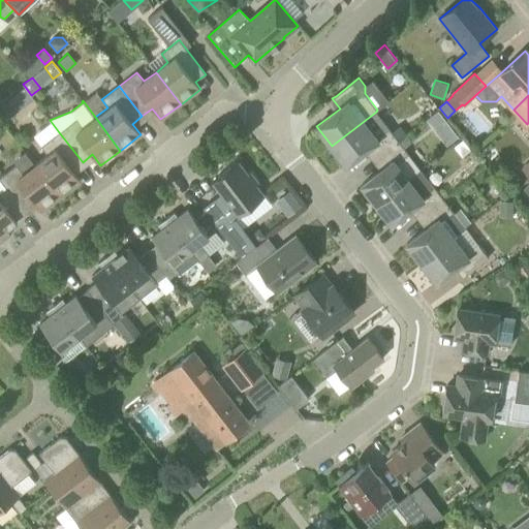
[(5,102),(0,106),(0,116),(4,121),(13,113),(5,102)]
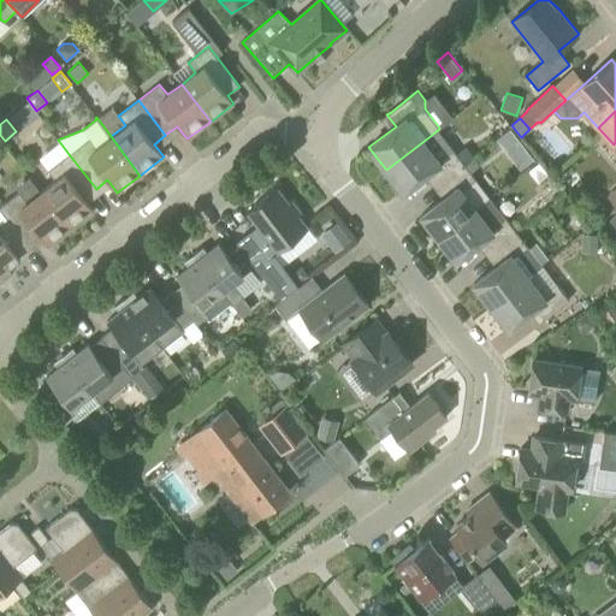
[(509,129),(496,140),(520,170),(533,159),(509,129)]
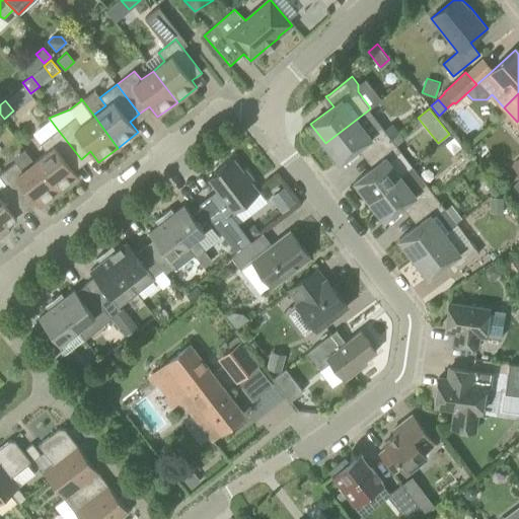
[(325,143),(340,162),(363,145),(370,154),(391,139),(369,109),(325,143)]
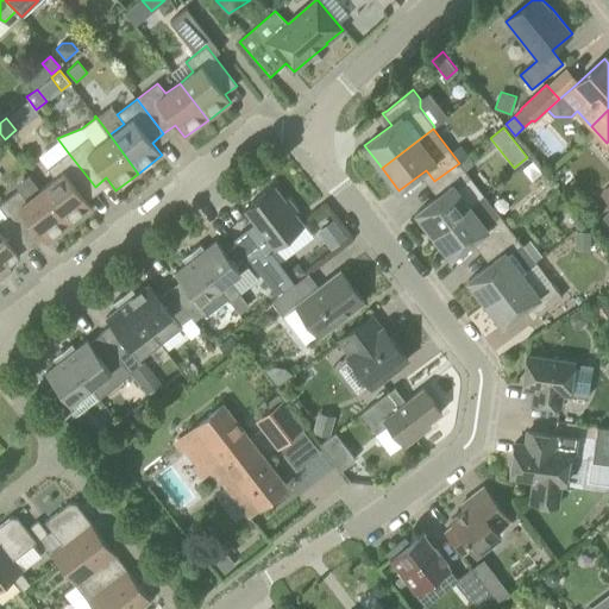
[(42,189),(70,226),(93,208),(83,195),(95,187),(68,152),(48,168),(56,179),(42,189)]
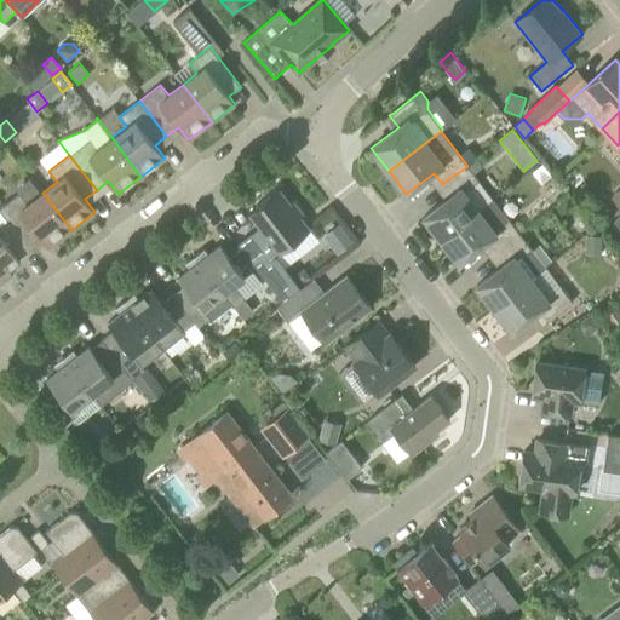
[(483,166),(477,159),(468,166),(474,173),(483,166)]
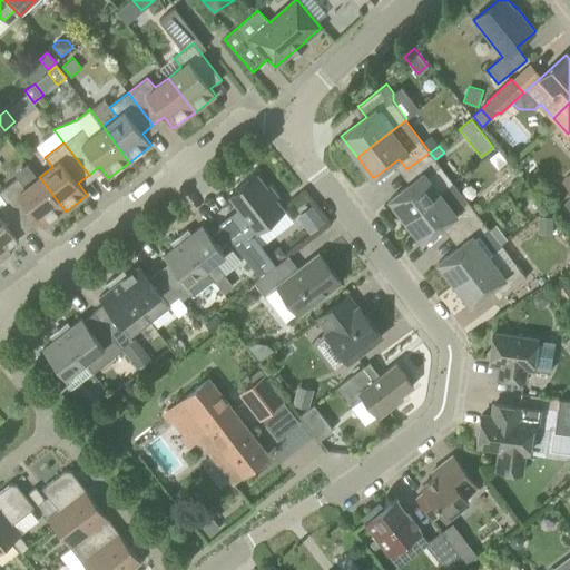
[(508,161),(499,150),(489,158),(498,169),(508,161)]
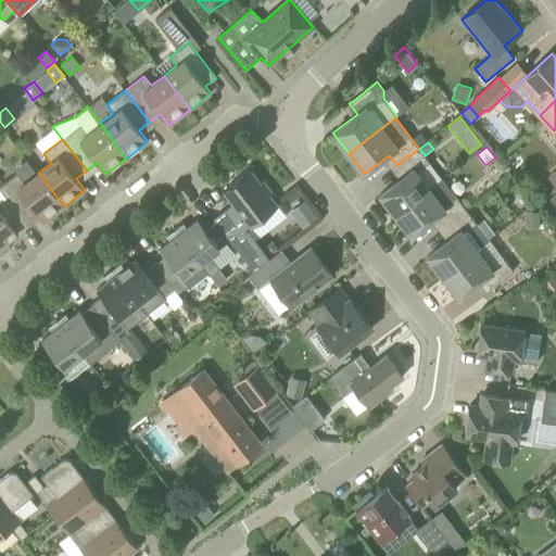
[(405,176),(380,194),(396,215),(443,179),(425,155),(419,149),(396,165),(405,176)]
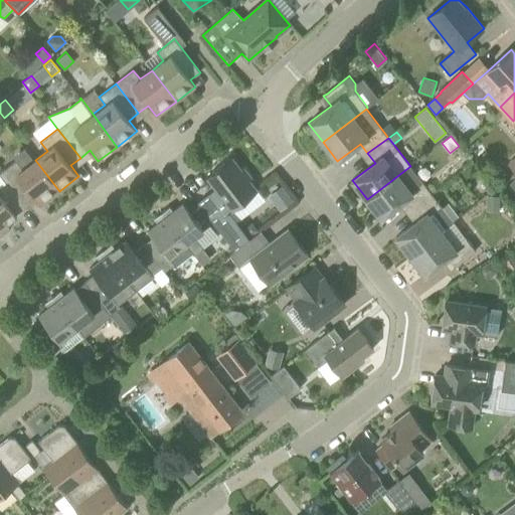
[(218,192),(200,206),(234,250),(249,239),(228,212),(258,191),(249,180),(251,179),(243,168),(241,170),(231,157),(206,177),(218,192)]
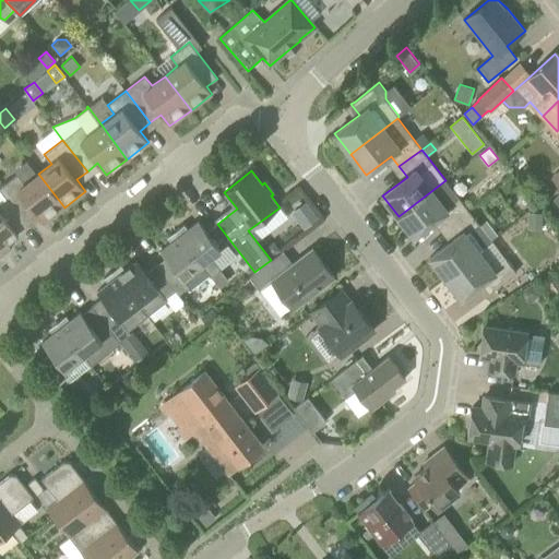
[(18,174),(0,188),(0,189),(7,198),(24,219),(34,212),(43,224),(64,207),(38,174),(25,183),(18,174)]
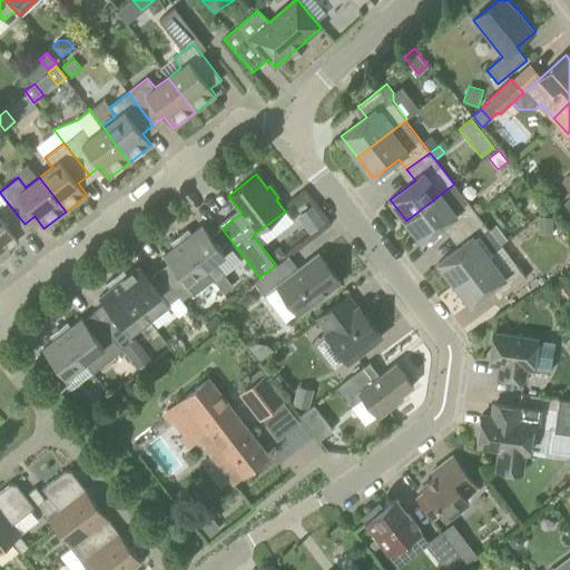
[(406,220),(422,241),(448,223),(455,233),(478,215),(468,202),(454,184),(406,220)]
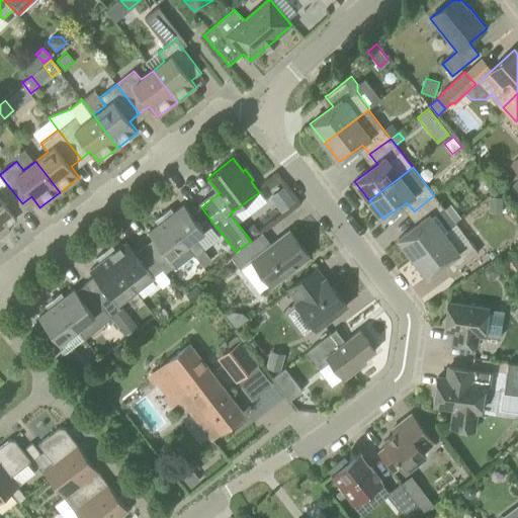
[(517,181),(514,186),(504,195),(517,208),(517,181)]
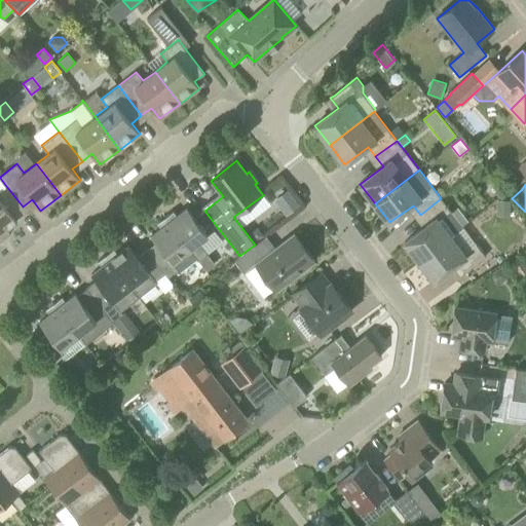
[(0,190),(0,235),(3,239),(10,233),(7,228),(16,221),(12,215),(23,207),(6,186),(0,190)]
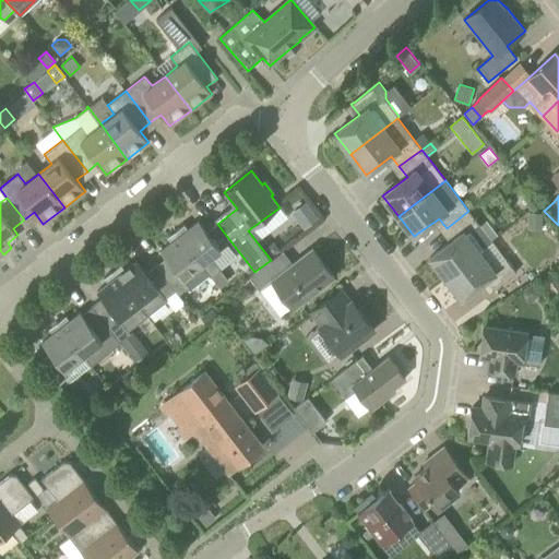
[(306,201),(290,212),(304,229),(319,218),(306,201)]
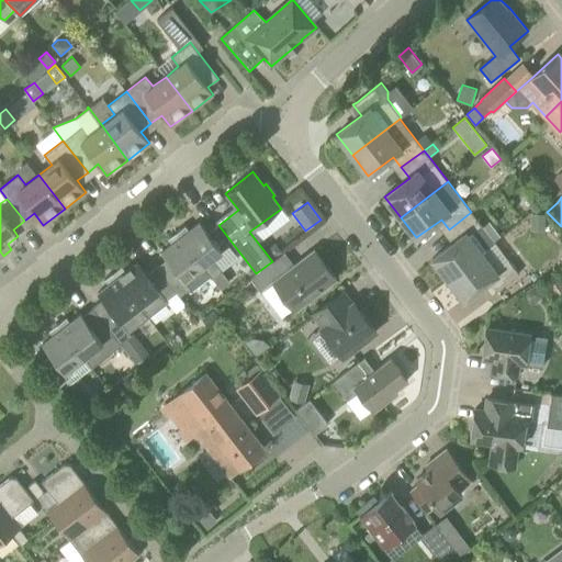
[(457,240),(433,258),(448,279),(495,243),(471,212),(449,229),(457,240)]
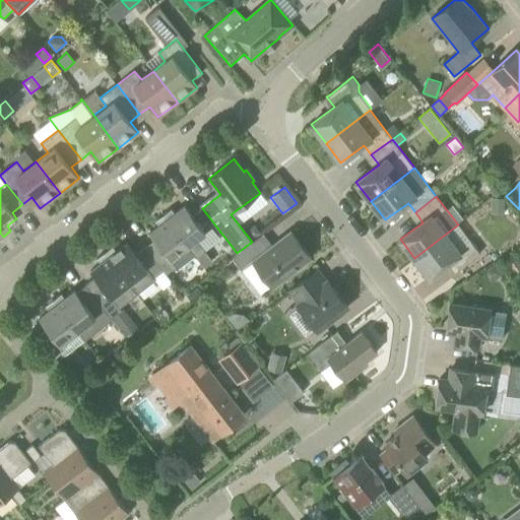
[(504,213),(505,198),(493,197),(492,213),(504,213)]
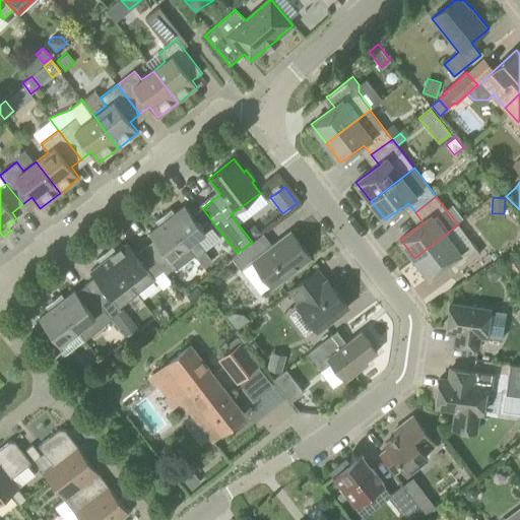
[(204,250),(220,239),(211,228),(199,210),(193,215),(185,205),(175,213),(172,208),(164,214),(194,255),(196,258),(205,251),(204,250)]
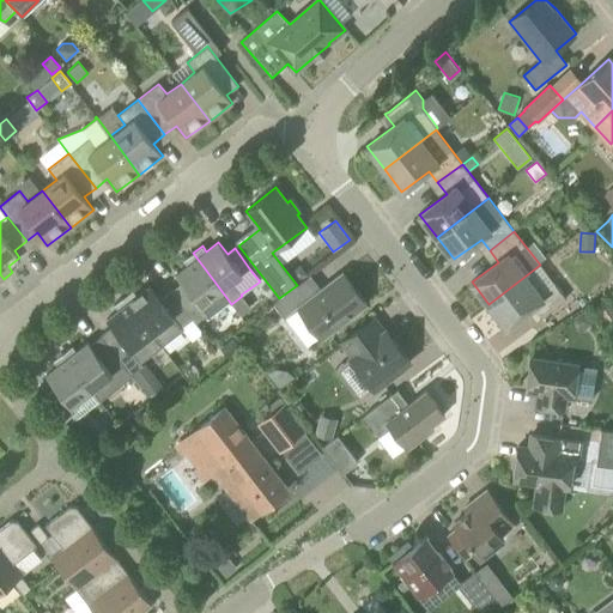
[(182,283),(174,290),(170,291),(192,319),(194,322),(205,314),(207,317),(229,301),(193,253),(183,260),(188,266),(176,275),(182,283)]
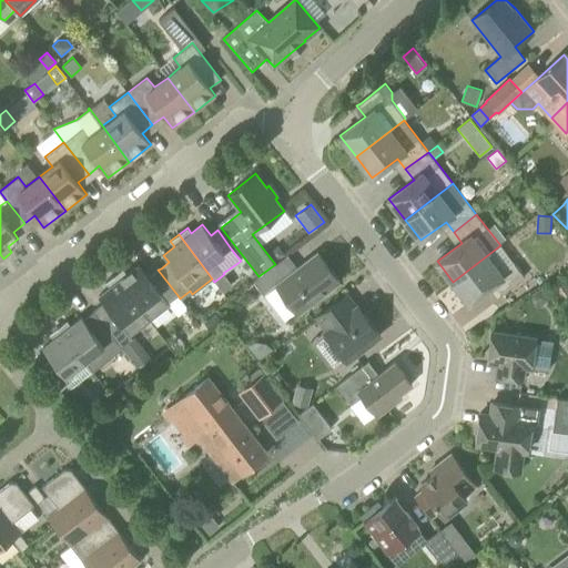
[(269,252),(276,261),(285,253),(279,244),(269,252)]
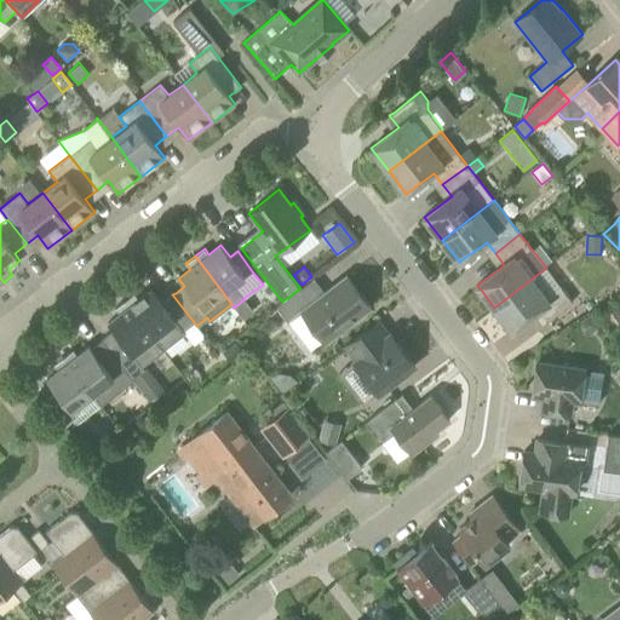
[(494,308),(512,331),(539,310),(547,321),(573,303),(546,268),(494,308)]
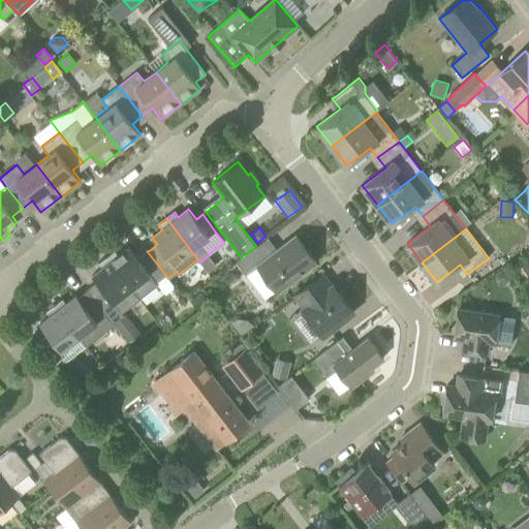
[(316,262),(296,236),(277,249),(268,237),(256,246),(241,257),(236,261),(245,275),(257,266),(277,292),(316,262)]
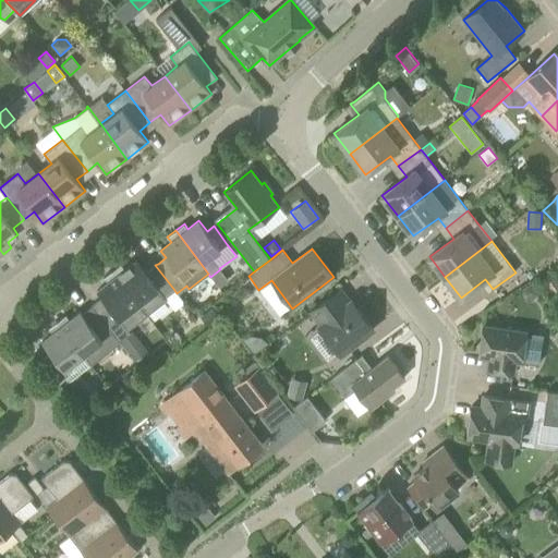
[(155,265),(145,274),(135,261),(124,269),(121,264),(112,270),(146,315),(166,301),(165,298),(174,290),(155,265)]
